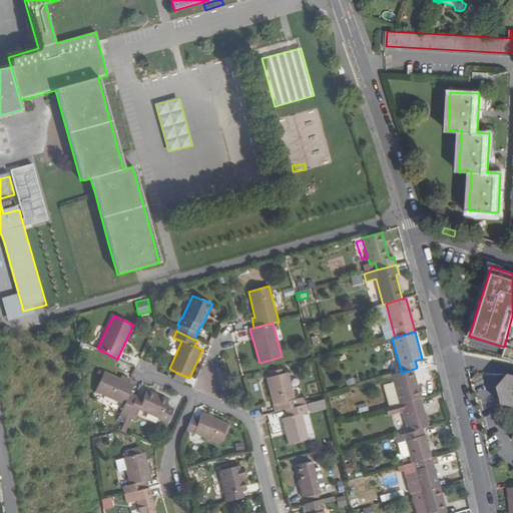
[(402,373),(392,375),(401,404),(420,398),(411,370),(402,373)]
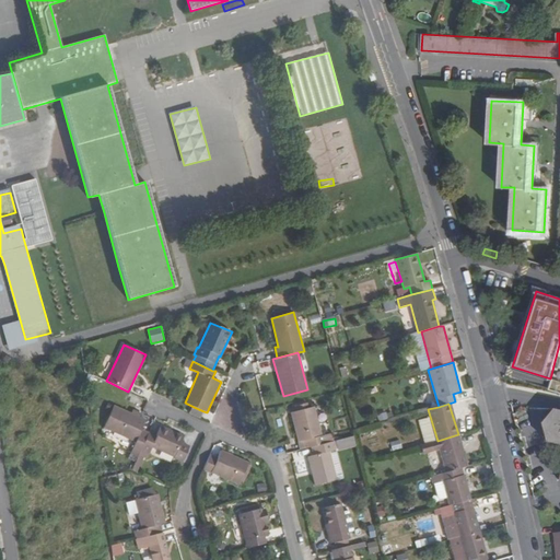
[(136,442),(128,459),(135,463),(141,448),(149,434),(149,432),(141,429),(144,420),(139,418),(130,413),(114,406),(104,428),(136,442)]
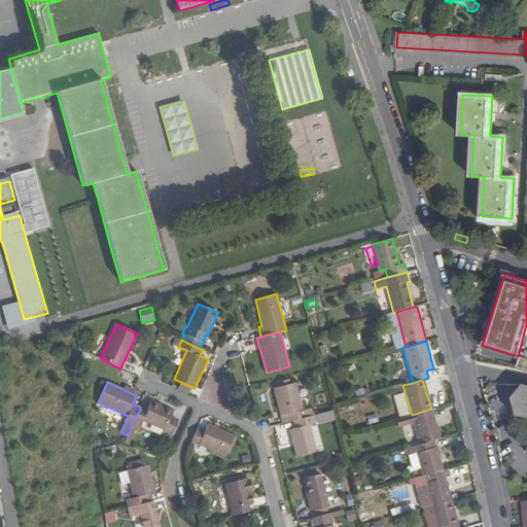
[(182,383),(179,389),(188,393),(191,387),(182,383)]
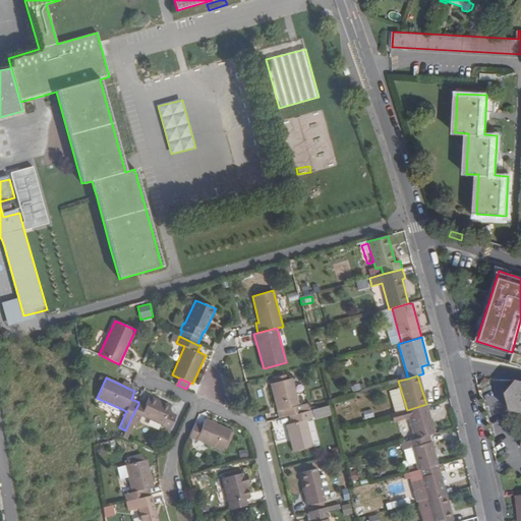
[(278,410),(280,410),(282,417),(288,416),(309,411),(307,403),(298,405),(292,379),(287,380),(276,383),(271,384),(278,410)]
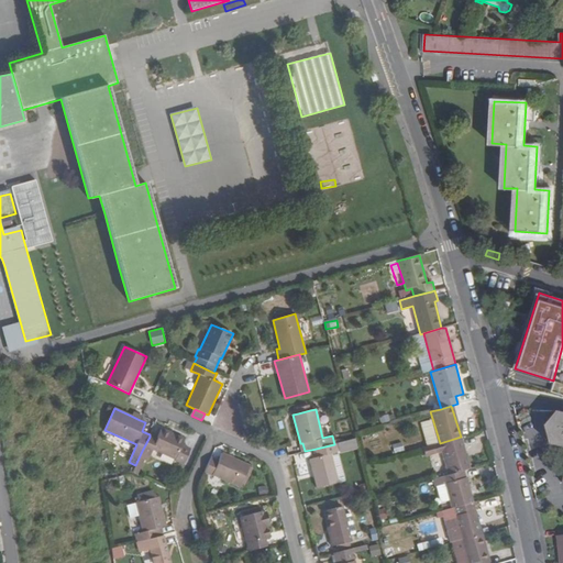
[(142,415),(134,410),(131,416),(140,420),(142,415)]
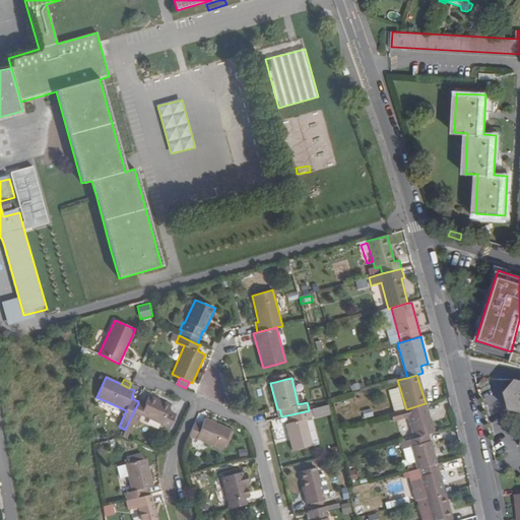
[(519,386),(518,386),(509,394),(514,413),(519,413),(519,386)]
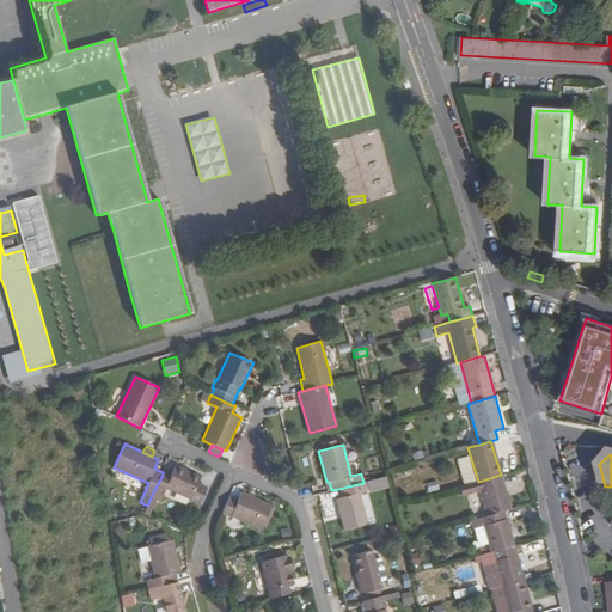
[(163,472),(163,475),(154,490),(164,495),(166,489),(190,500),(197,484),(200,477),(175,465),(170,476),(163,472)]
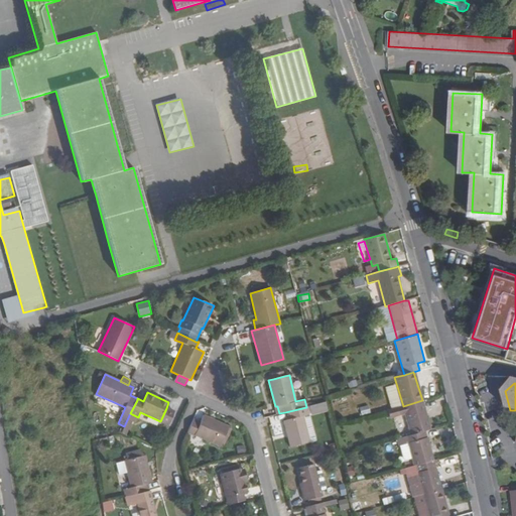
[(390,419),(404,415),(410,435),(425,430),(430,429),(422,400),(403,406),(387,410),(390,419)]
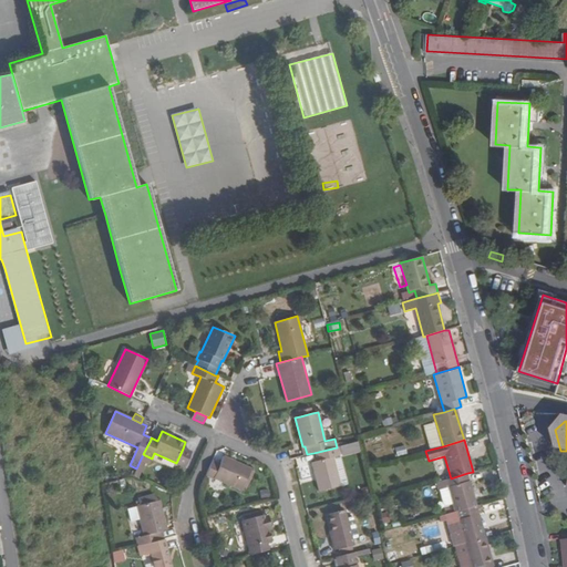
[(359,442),(340,446),(343,457),(361,452),(359,442)]
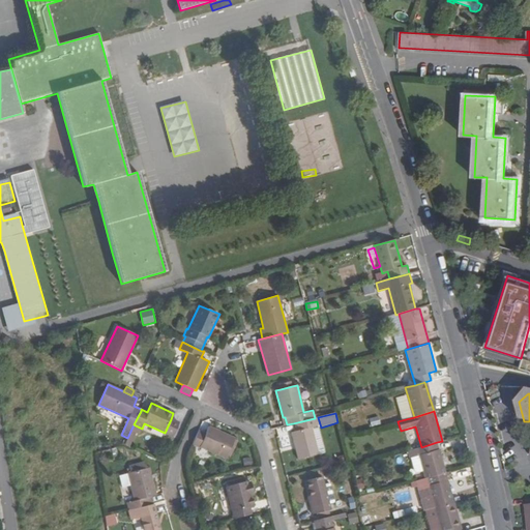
[(311,428),(317,425),(315,418),(293,423),(295,432),(291,433),(298,459),(318,454),(311,428)]
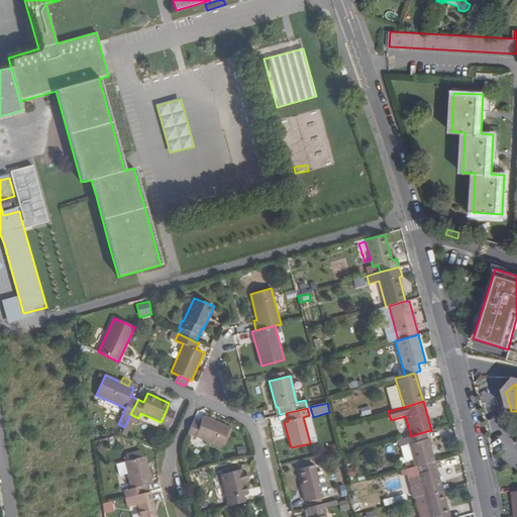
[(175,412),(167,409),(161,422),(169,426),(175,412)]
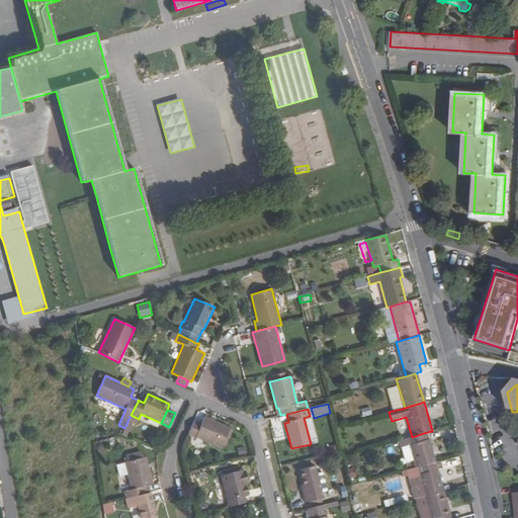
[(201,424),(194,421),(188,435),(194,438),(195,437),(221,448),(229,428),(204,417),(203,418),(201,424)]
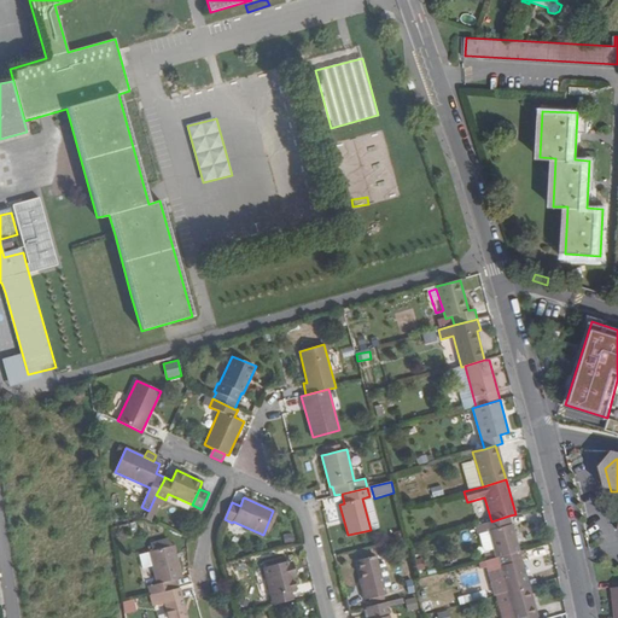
[(478,534),(488,531),(495,558),(496,558),(519,551),(509,516),(491,522),(476,525),(478,534)]
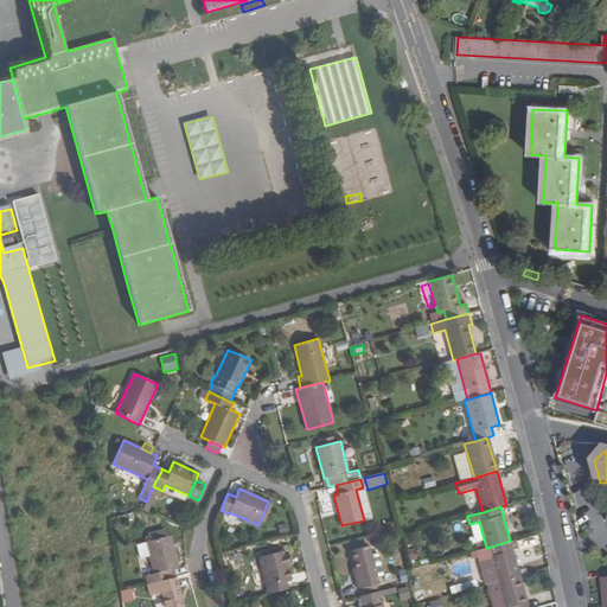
[(153,574),(145,575),(147,583),(153,582),(173,579),(177,577),(174,568),(179,567),(171,535),(167,536),(159,538),(157,531),(148,534),(149,541),(145,542),(153,574)]
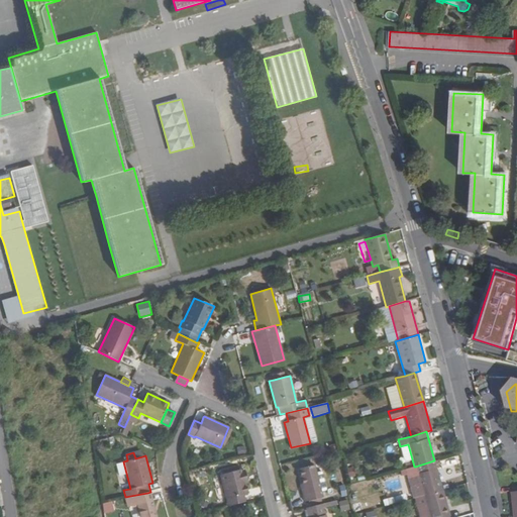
[(434,460),(415,467),(419,483),(423,496),(442,490),(436,468),(438,467),(436,460),(434,460)]
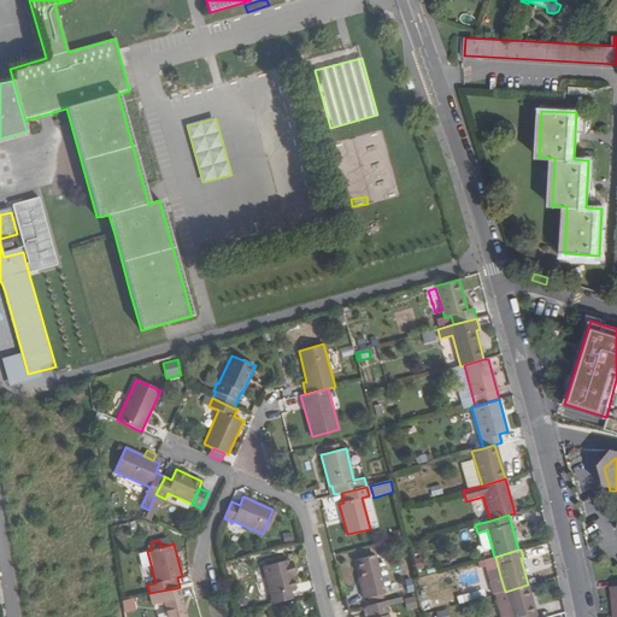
[(375,556),(357,559),(362,577),(362,581),(359,582),(363,599),(385,593),(375,556)]
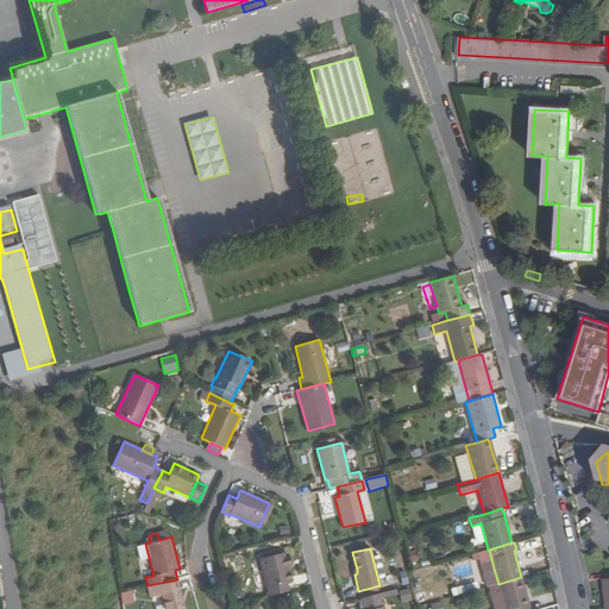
[(488,550),(479,552),(484,571),(494,569),(489,550),(488,550)]
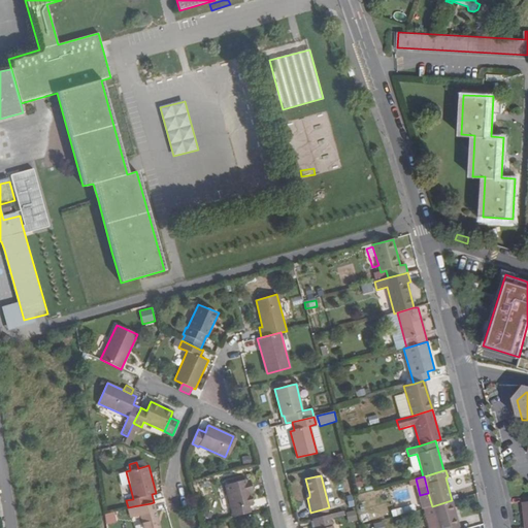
[(353,484),(359,489),(364,484),(358,477),(353,484)]
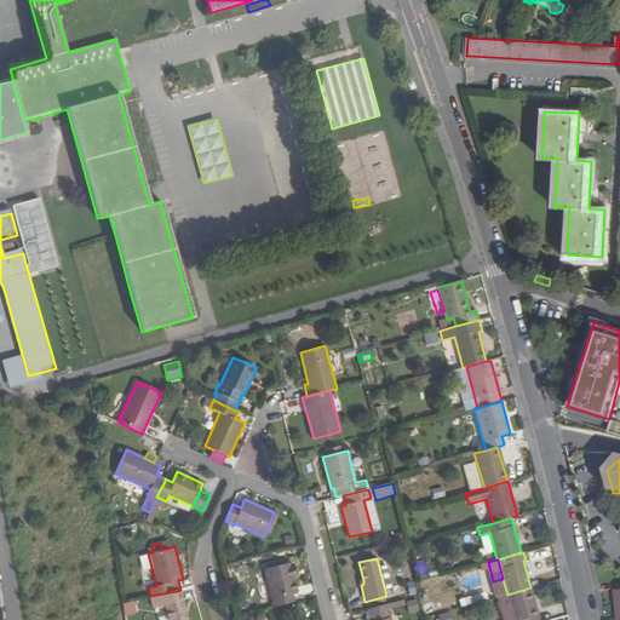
[(292,563),(264,569),(274,607),(294,601),(292,593),(298,592),(294,580),(297,580),(292,563)]
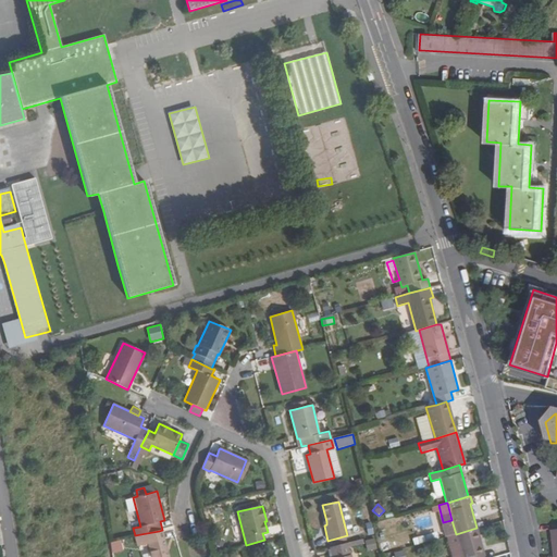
[(484,556),(477,528),(456,534),(461,556),(484,556)]
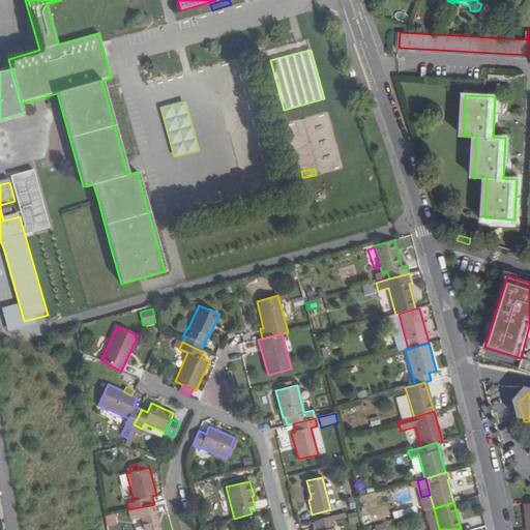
[(154,504),(151,505),(134,508),(128,509),(131,520),(136,519),(141,517),(144,529),(159,529),(155,512),(154,504)]
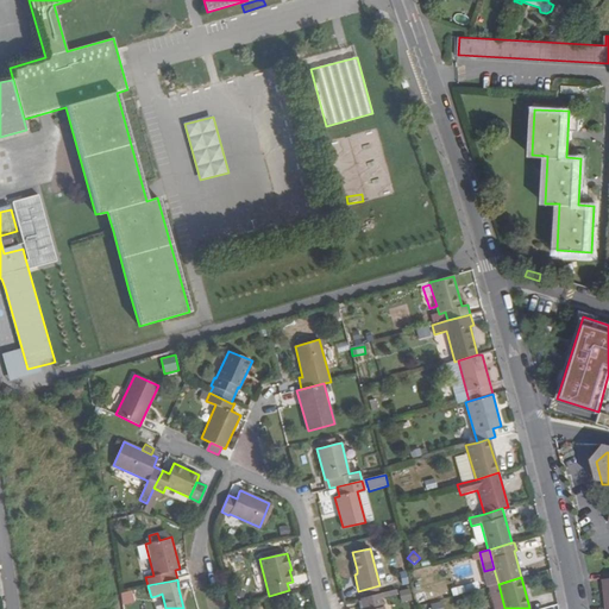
[(402,603),(413,600),(409,589),(400,591),(402,603)]
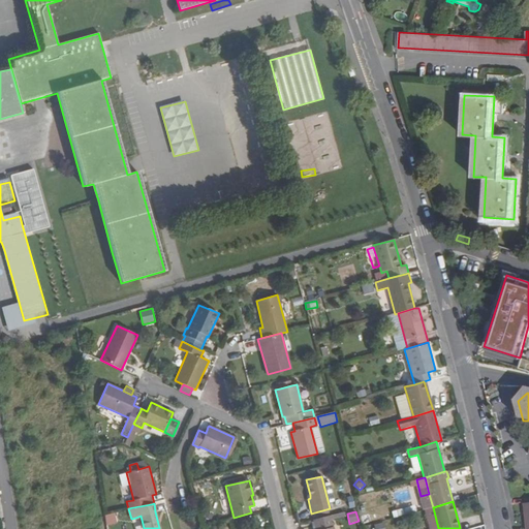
[(105,525),(117,525),(117,515),(105,515),(105,525)]
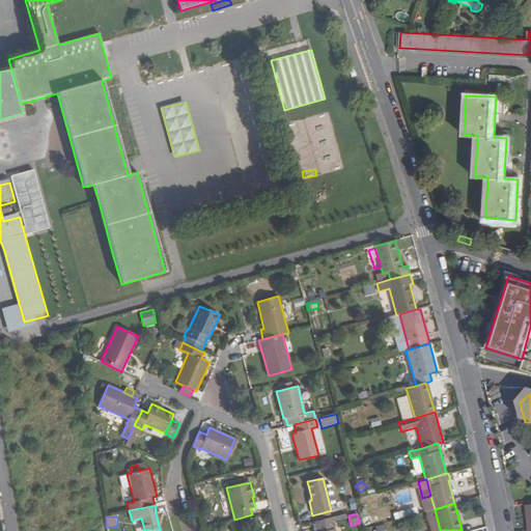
[(334,530),(331,518),(314,522),(315,530),(334,530)]
